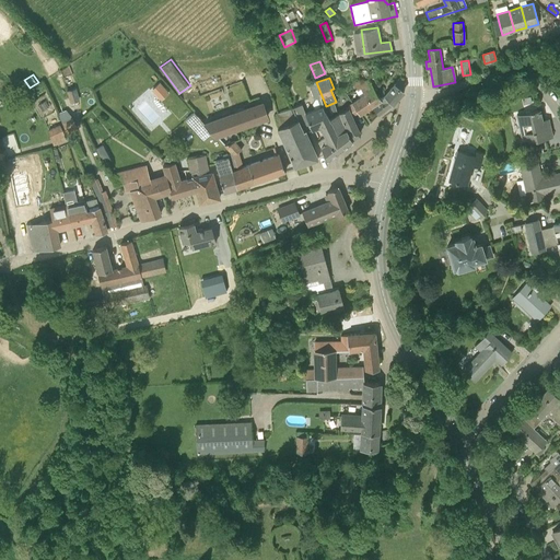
[(404,89),(404,81),(399,78),(396,82),(395,81),(380,97),(383,102),(388,96),(388,100),(393,103),(403,91),(404,89)]
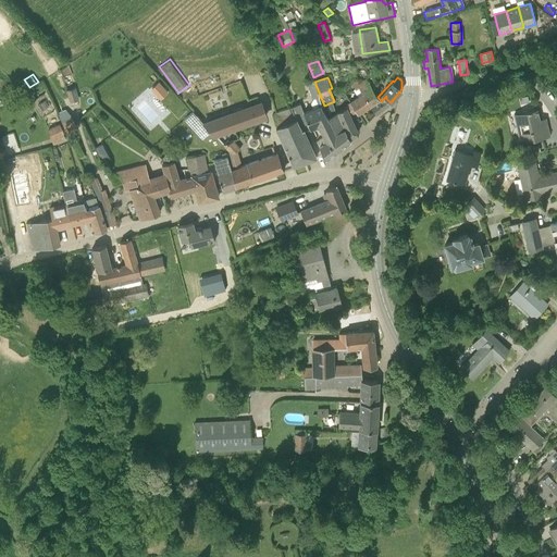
[(160,79),(151,88),(162,99),(170,90),(160,79)]
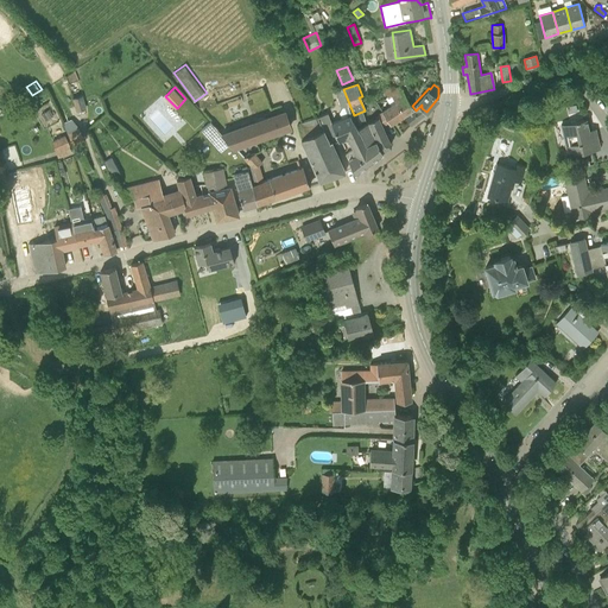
[(331,141),(333,143),(337,141),(343,139),(342,135),(358,130),(358,127),(355,124),(352,115),(354,115),(343,89),(343,87),(335,89),(342,108),(346,108),(349,118),(331,124),(327,114),(317,118),(322,130),(324,130),(331,141)]
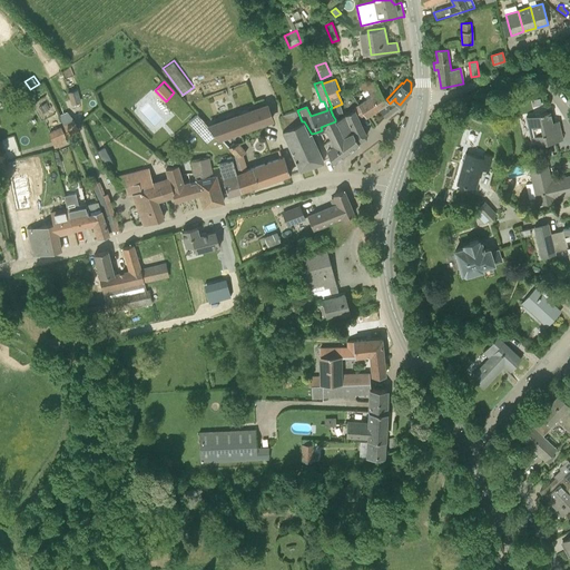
[(370,85),(367,86),(367,87),(366,88),(367,90),(371,96),(377,107),(382,112),(386,107),(383,104),(386,99),(376,81),(370,85)]
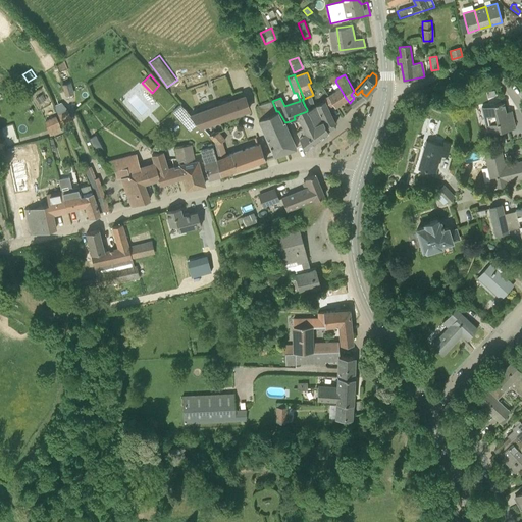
[(70,82),(69,82),(62,85),(65,96),(74,94),(70,82)]
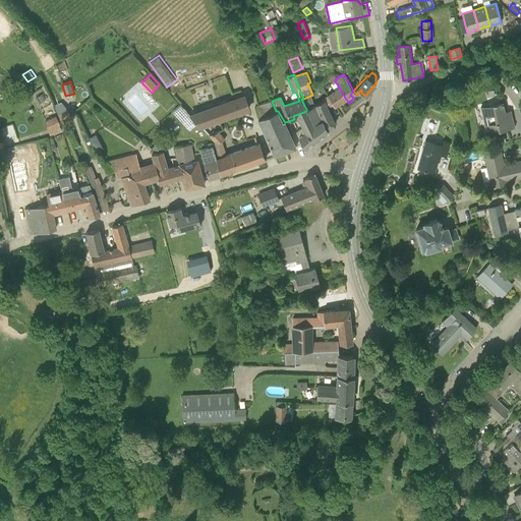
[(334,105),(345,98),(339,88),(329,95),(334,105)]
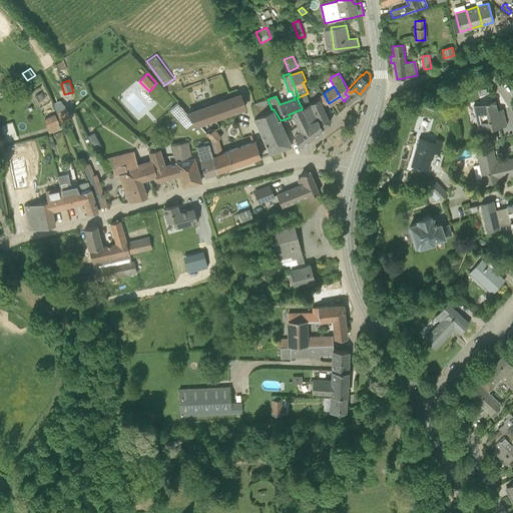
[(360,94),(356,91),(356,88),(351,93),(348,89),(345,93),(348,96),(344,101),(347,104),(359,95),(360,94)]
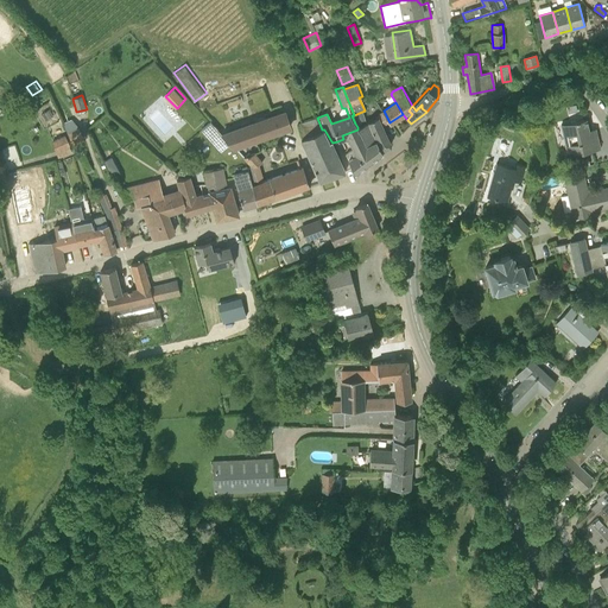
[(52,115),(50,109),(42,114),(45,120),(52,115)]
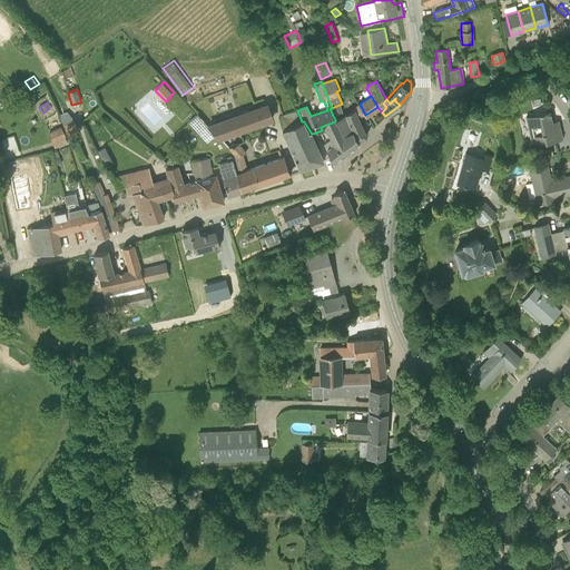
[(219,140),(227,137),(226,136),(272,119),(267,105),(208,126),(216,135),(216,136),(219,140)]
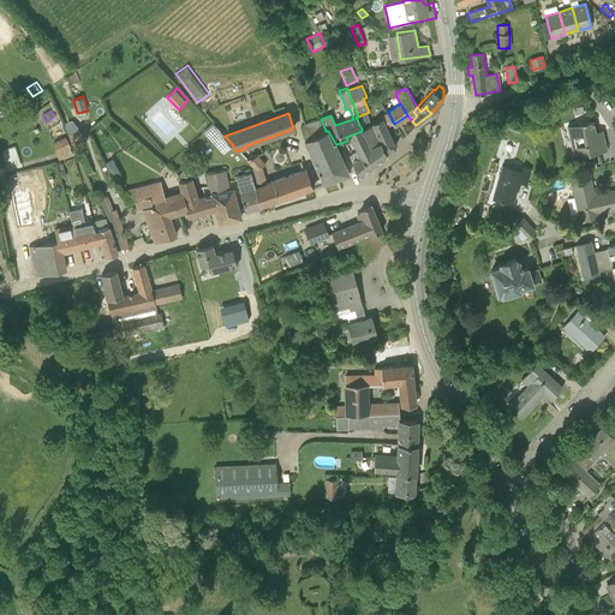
[(362,129),(362,131),(363,130),(370,147),(380,142),(386,154),(395,147),(382,115),(380,117),(381,119),(362,129)]
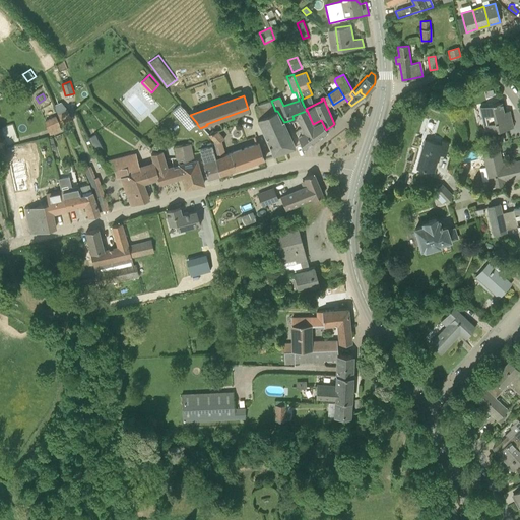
[(490,132),(504,129),(508,128),(506,121),(502,102),(479,107),(483,127),(488,126),(490,132)]
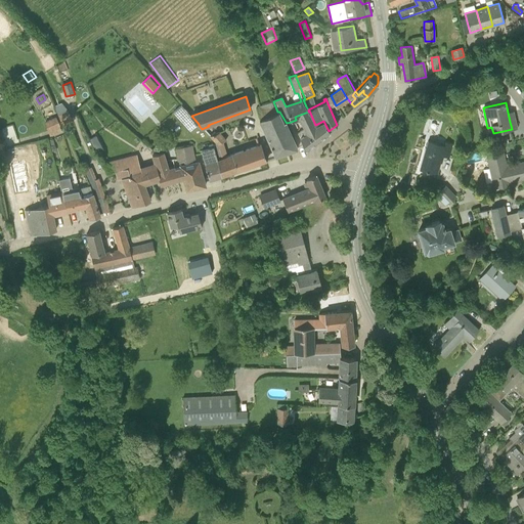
[(58,115),(62,125),(73,121),(69,111),(66,113),(61,103),(55,106),(58,115)]
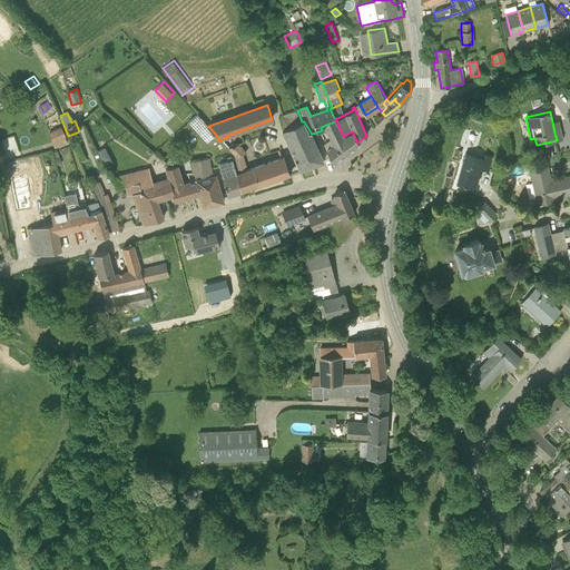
[(197,114),(188,123),(207,143),(216,136),(216,135),(208,126),(197,114)]
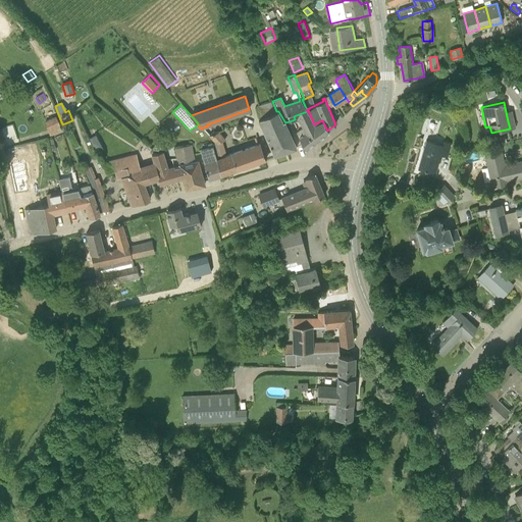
[(49,134),(61,127),(53,109),(42,114),(49,134)]
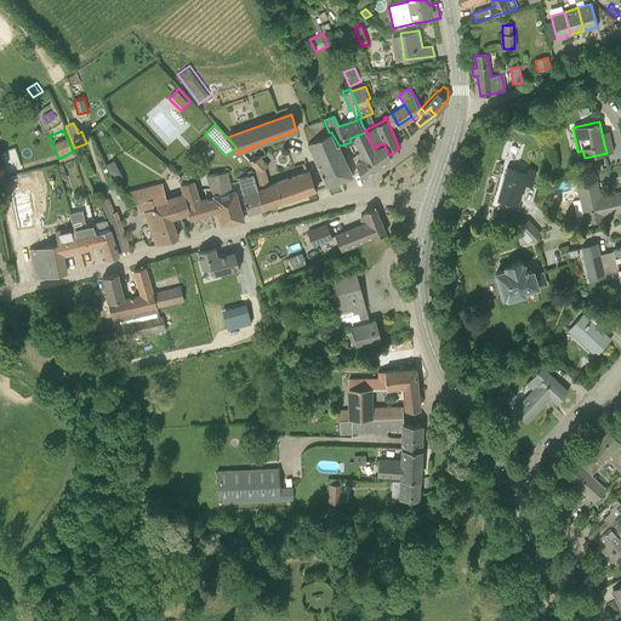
[(362,177),(389,155),(383,143),(374,148),(366,131),(365,132),(349,138),(351,142),(354,141),(362,154),(352,158),(362,177)]
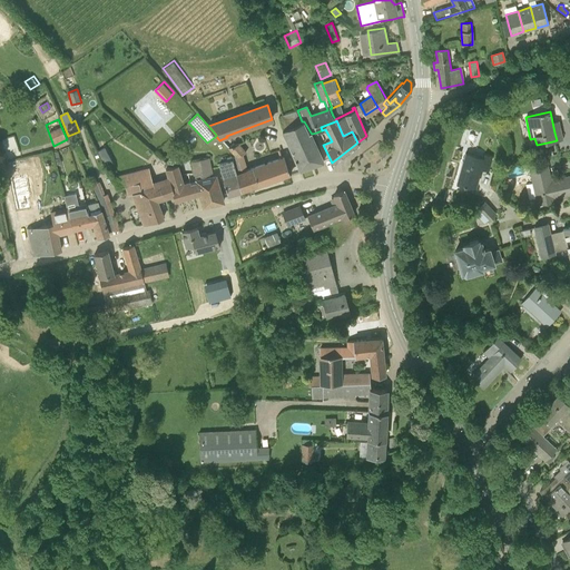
[(300,170),(323,161),(312,134),(311,133),(304,121),(302,121),(282,130),(300,170)]
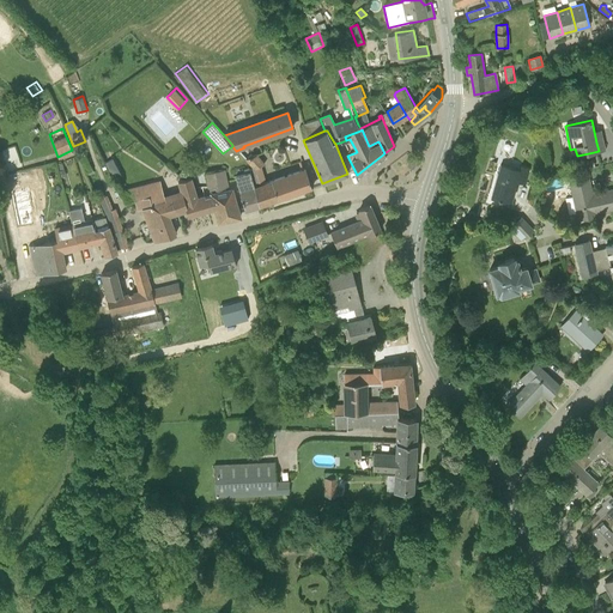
[(253,168),(249,169),(259,205),(311,187),(305,169),(261,184),(255,168),(265,164),(258,156),(246,159),(253,168)]
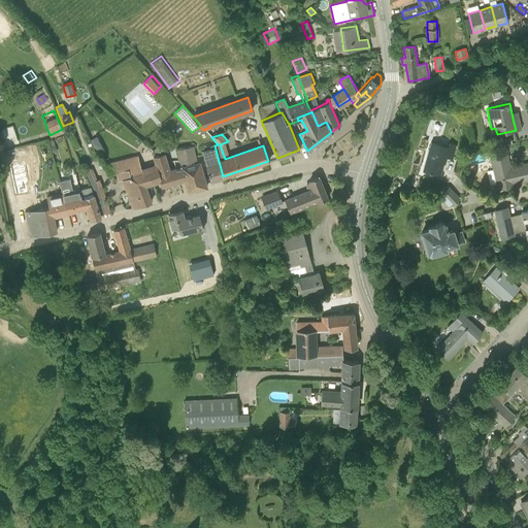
[(103,151),(96,137),(90,140),(97,154),(103,151)]
